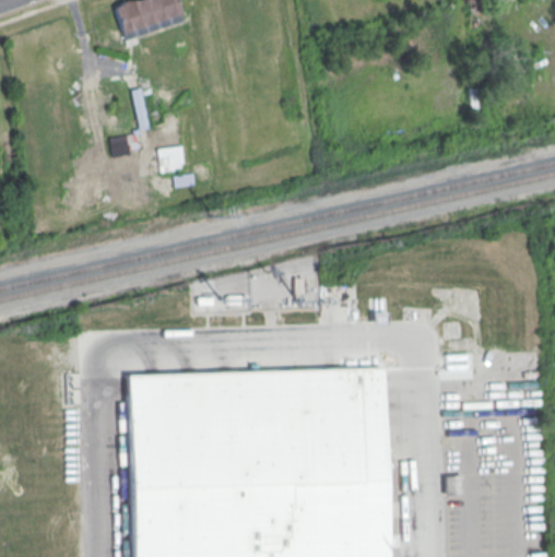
[(115,9),(116,11),(127,43),(185,23),(177,0),(141,0),(139,1),(127,1),(115,9)]
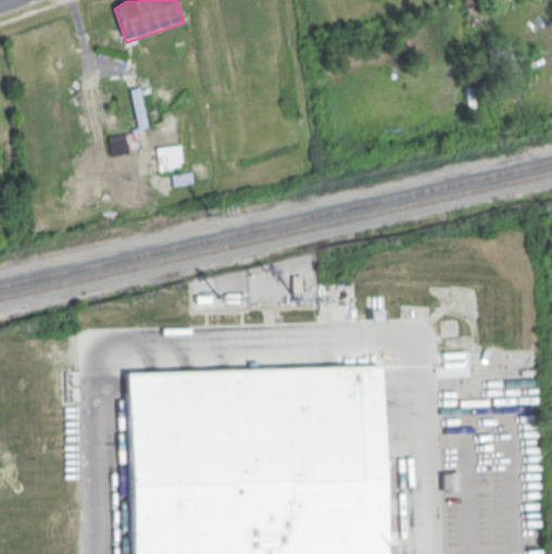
[(110,138),(114,166),(133,164),(130,150),(139,149),(137,136),(141,135),(141,130),(150,129),(141,89),(132,91),(139,129),(134,130),(134,135),(110,138)]
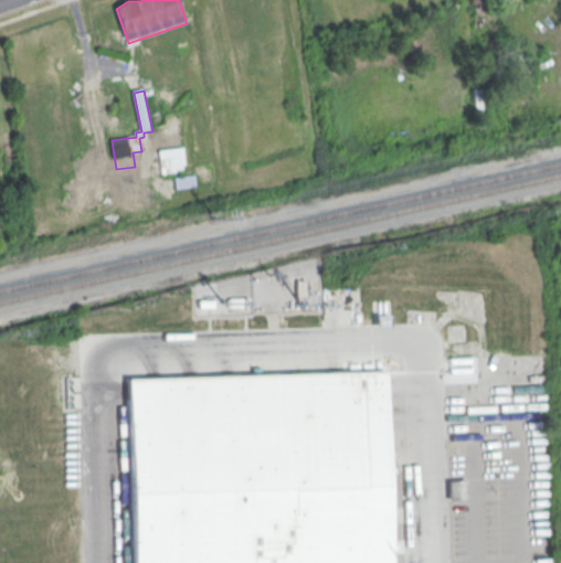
[(480,131),(488,130),(484,92),(476,93),(480,131)]
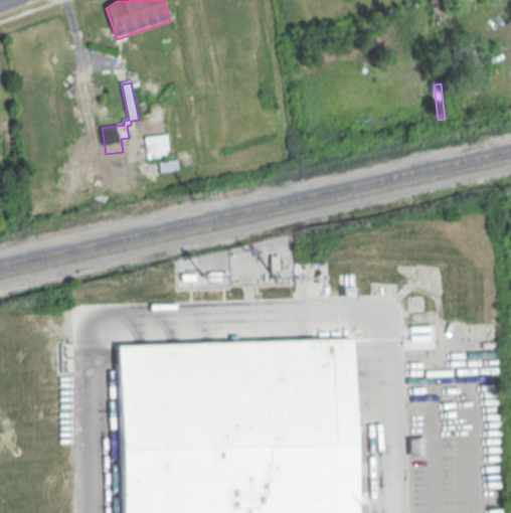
[(150,159),(171,157),(165,108),(151,110),(154,136),(147,137),(150,159)]
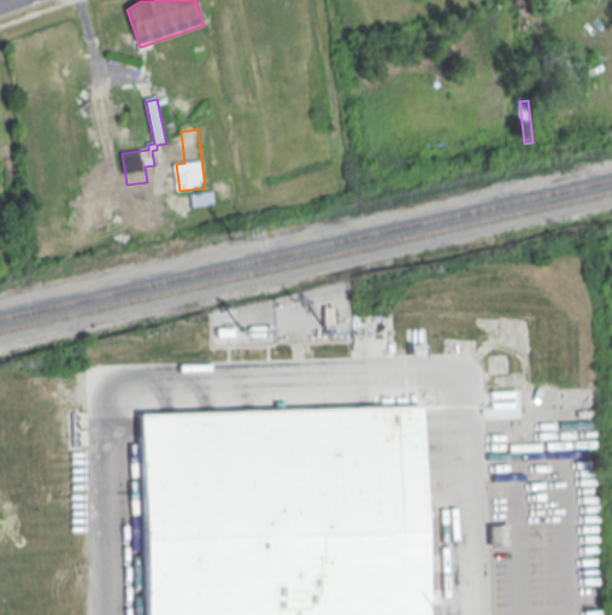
[(135,201),(146,201),(146,187),(135,187),(135,201)]
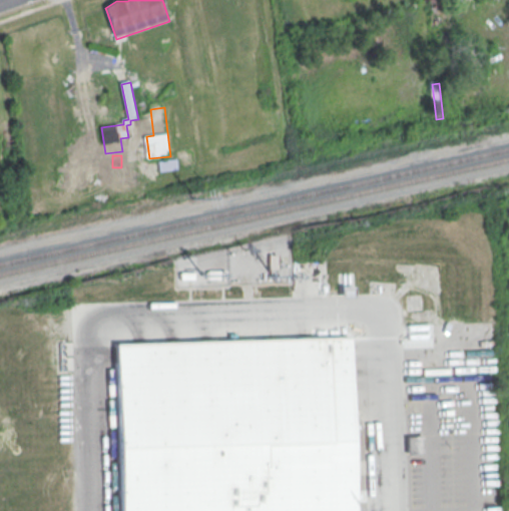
[(172,170),(179,169),(178,161),(171,162),(172,170)]
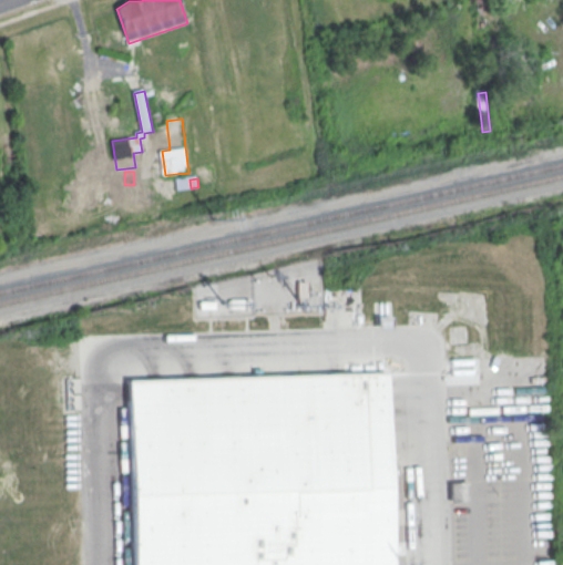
[(299,285),(308,284),(308,301),(299,301),(299,285)]
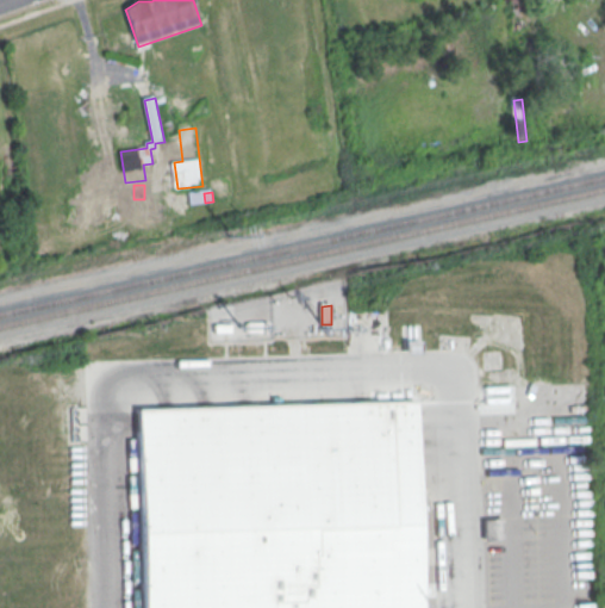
[(249,324),(270,323),(270,334),(249,334),(249,324)]
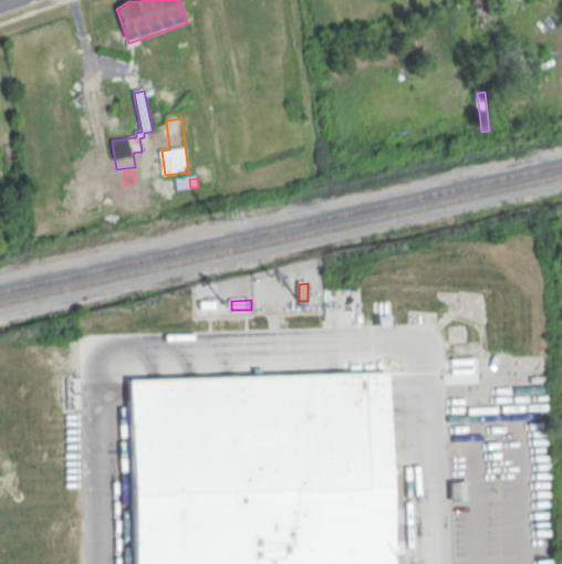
[(200,303),(216,302),(216,310),(200,311),(200,303)]
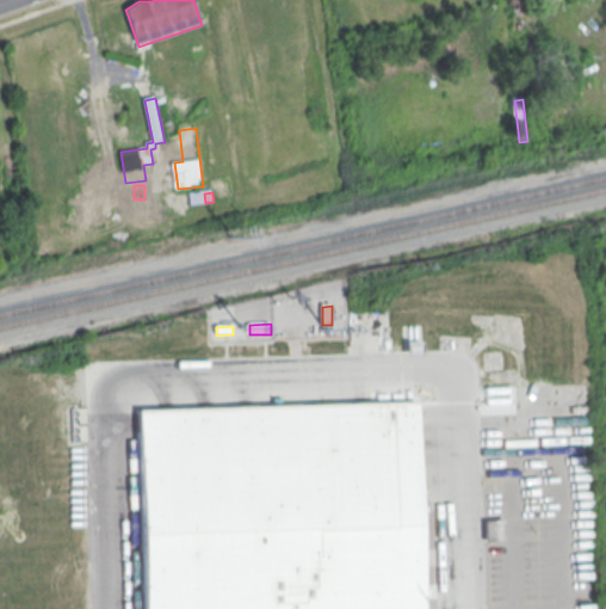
[(140,411),(147,608),(427,608),(418,400),(140,411)]
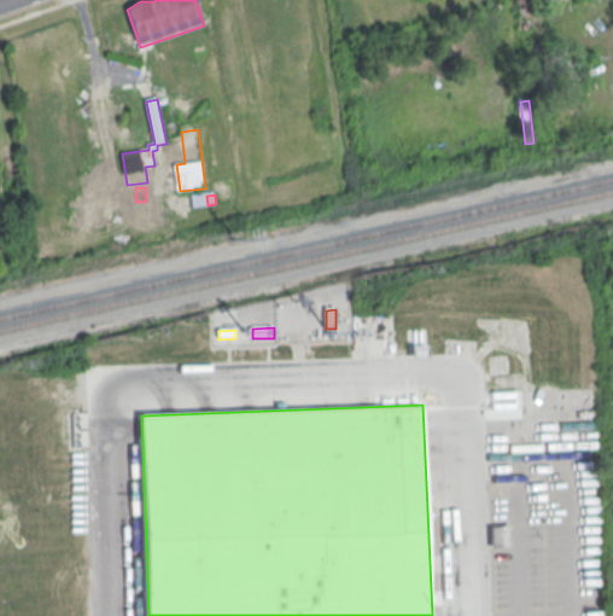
[(495,548),(509,548),(509,528),(495,528),(495,548)]
